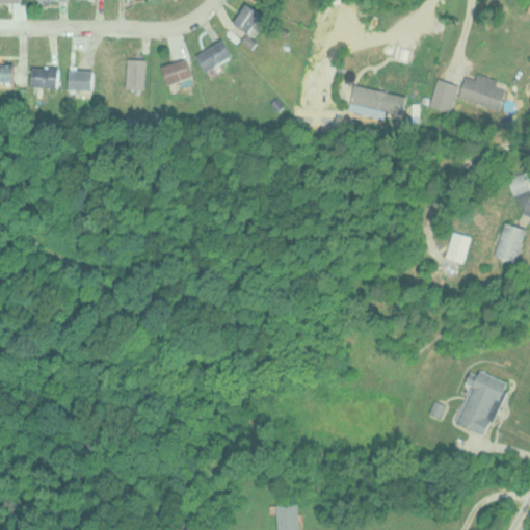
[(236,23),(253,34),(266,16),(249,4),(236,23)]
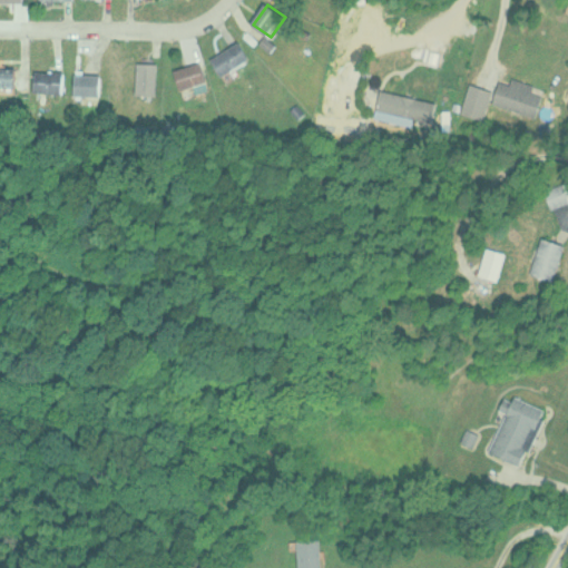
[(212,61),(224,79),(251,60),(238,42),(212,61)]
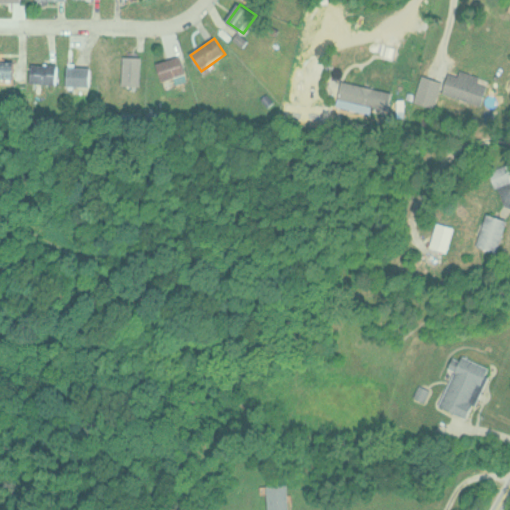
[(139,58),(122,58),(122,87),(139,88),(139,58)]
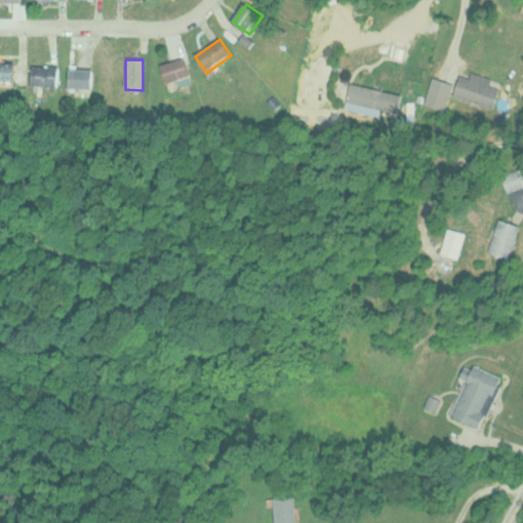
[(161,66),(165,84),(191,78),(187,59),(161,66)]
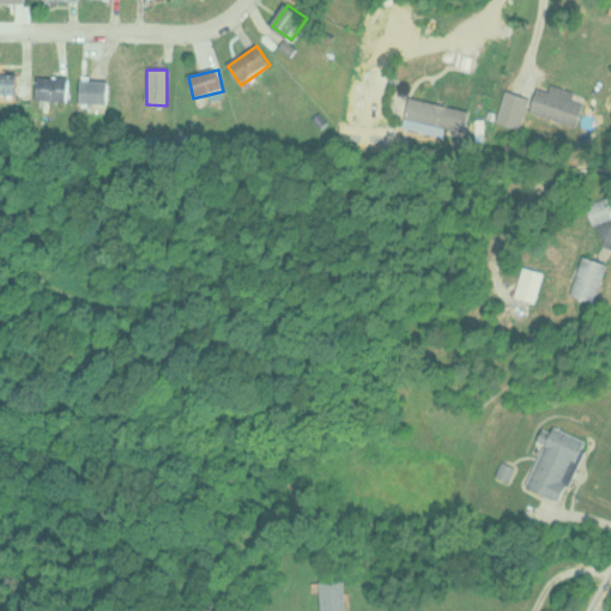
[(0,96),(19,96),(19,79),(0,78),(0,96)]
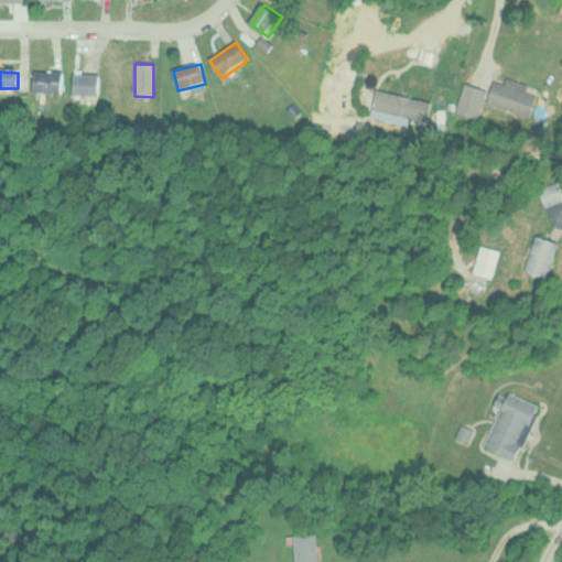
[(63,73),(32,73),(32,95),(63,95),(63,73)]
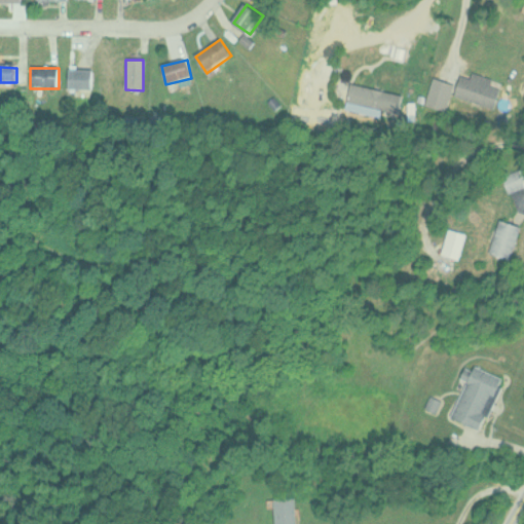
[(95,70),(67,70),(67,90),(95,90),(95,70)]
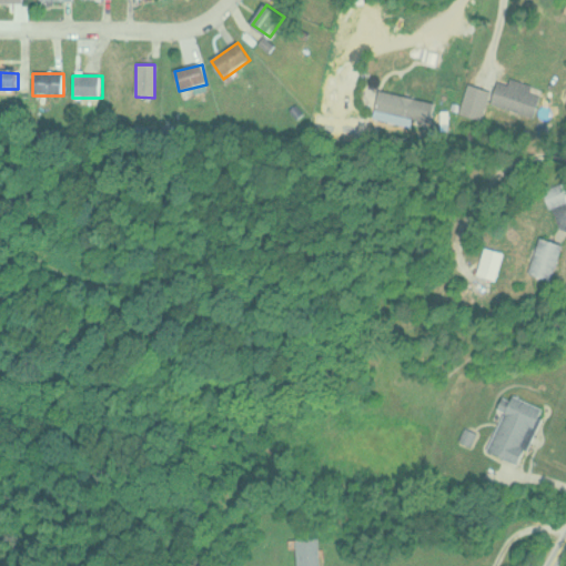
[(533,119),(541,97),(495,82),(488,104),(533,119)]
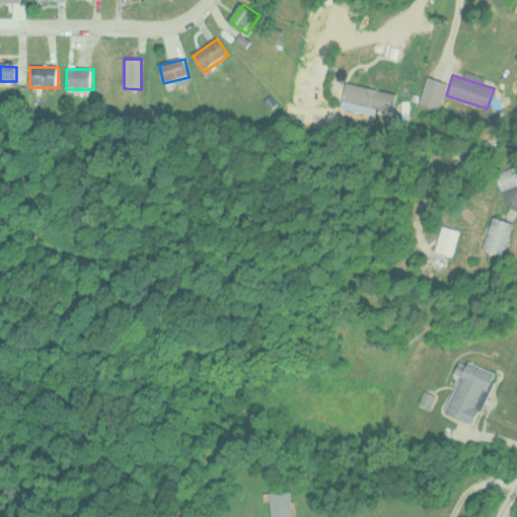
[(387,101),(389,91),(344,83),(343,93),(387,101)]
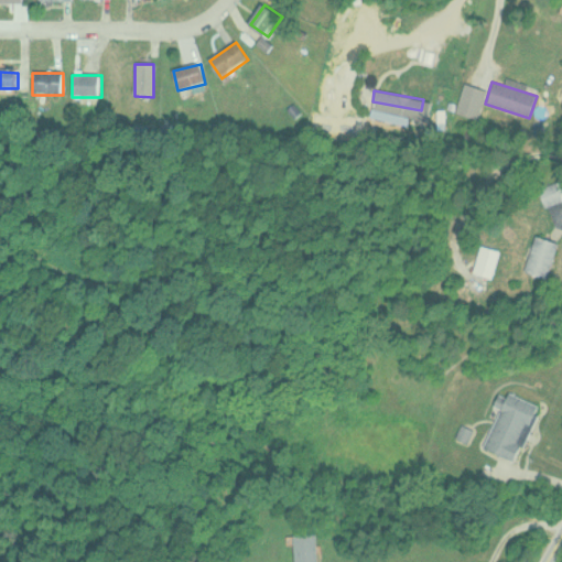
[(543,208),(561,202),(561,182),(538,191),(543,208)]
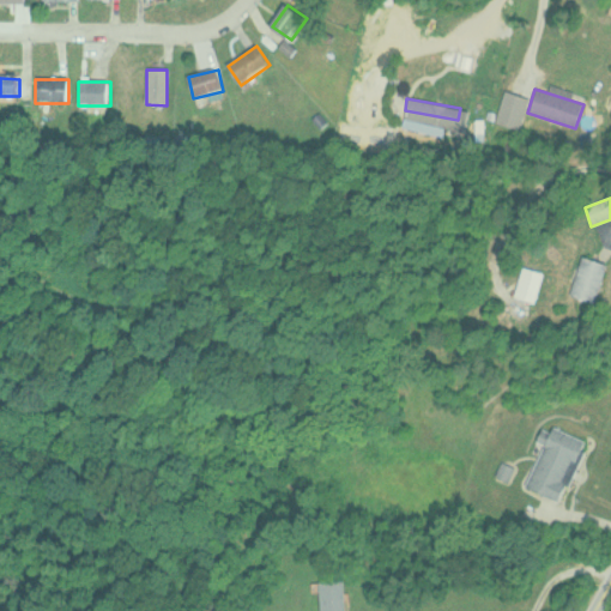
[(570,298),(598,306),(609,266),(581,258),(570,298)]
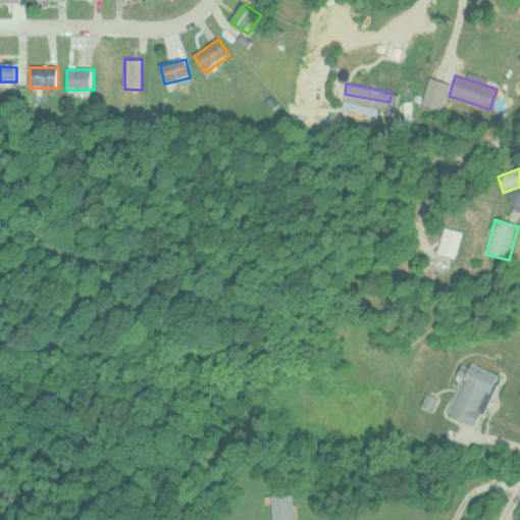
[(457,259),(463,234),(445,229),(437,255),(457,259)]
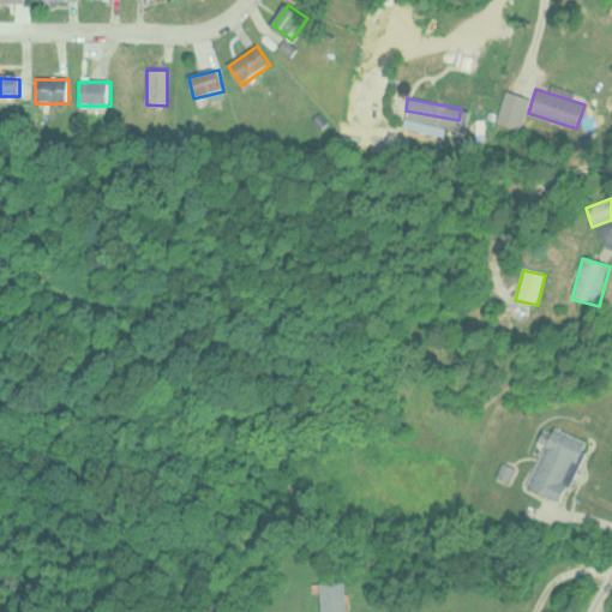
[(588,444),(551,429),(526,490),(563,505),(588,444)]
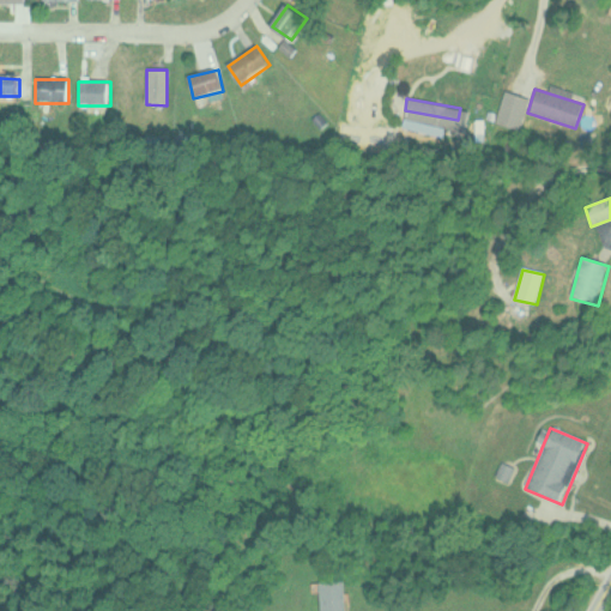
[(319,584),(319,610),(345,610),(345,584),(319,584)]
